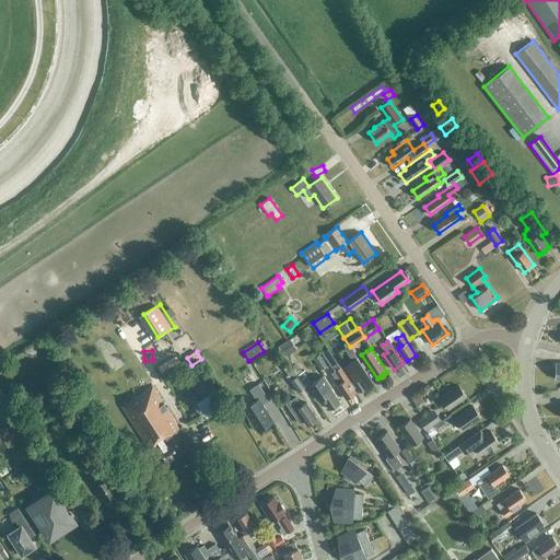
[(347,364),(343,366),(352,382),(356,380),(362,389),(363,389),(364,389),(369,387),(369,385),(372,383),(366,375),(368,374),(365,371),(357,358),(352,361),(347,364)]
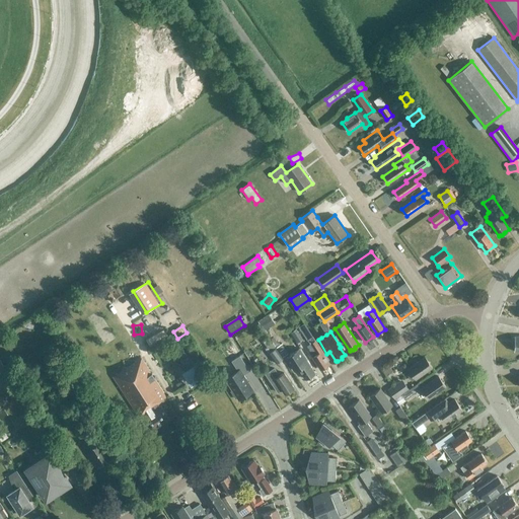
[(124,346),(134,340),(129,334),(120,340),(124,346)]
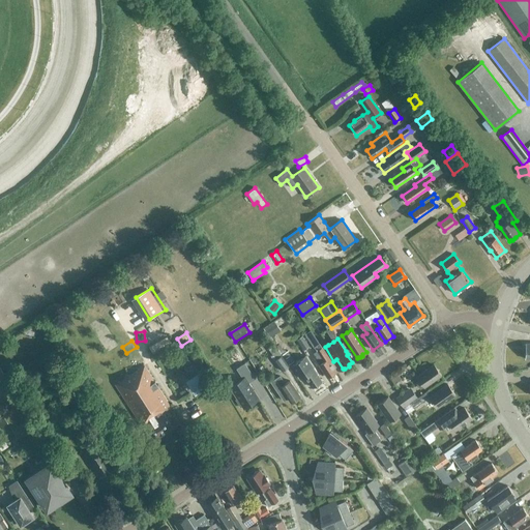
[(331,362),(321,346),(319,343),(314,347),(323,361),(319,364),(327,377),(328,377),(329,377),(331,376),(332,374),(336,372),(330,362),(331,362)]
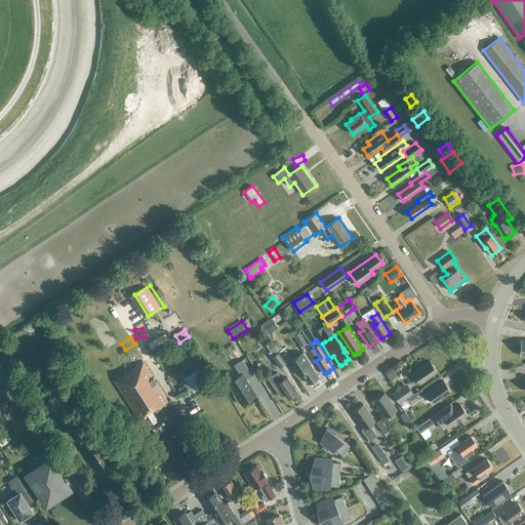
[(286,361),(291,358),(284,348),(283,349),(280,345),(277,340),(274,344),(276,348),(286,361)]
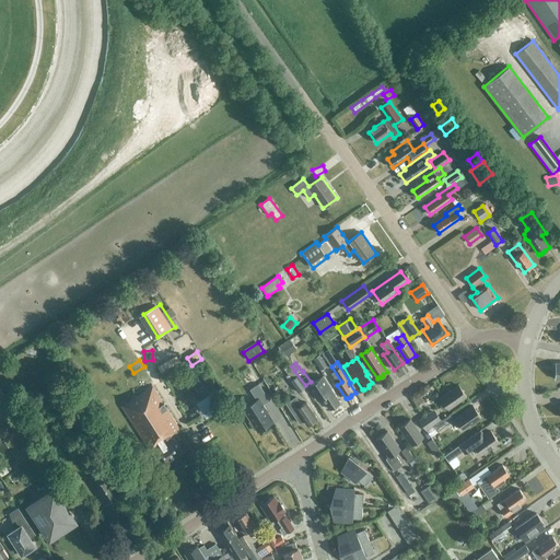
[(306,387),(292,366),(291,366),(290,364),(284,369),(292,380),(291,381),(299,392),(304,388),(296,376),(298,376),(305,387),(306,387)]
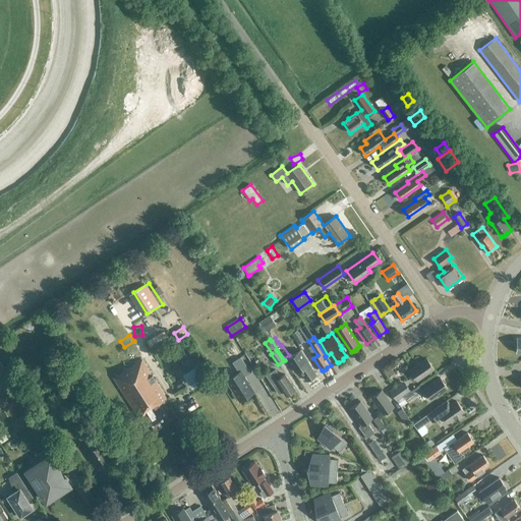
[(311,366),(301,350),(290,357),(296,365),(292,367),(295,372),(299,370),(306,382),(307,381),(309,381),(311,380),(311,379),(316,375),(311,367),(311,366)]
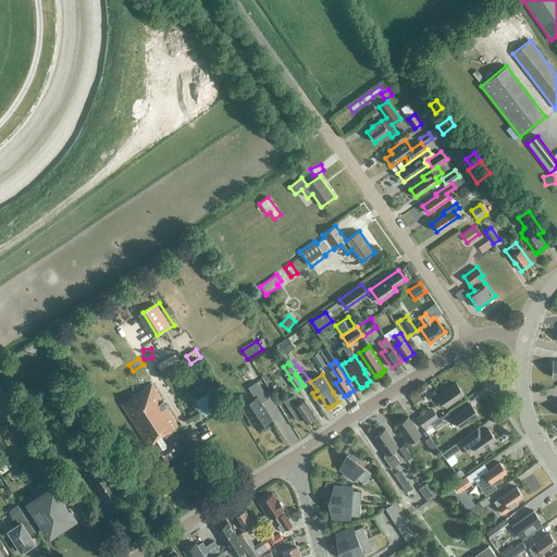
[(247,420),(252,428),(255,426),(256,429),(272,418),(261,401),(268,398),(257,382),(248,387),(255,397),(242,407),(249,419),(247,420)]
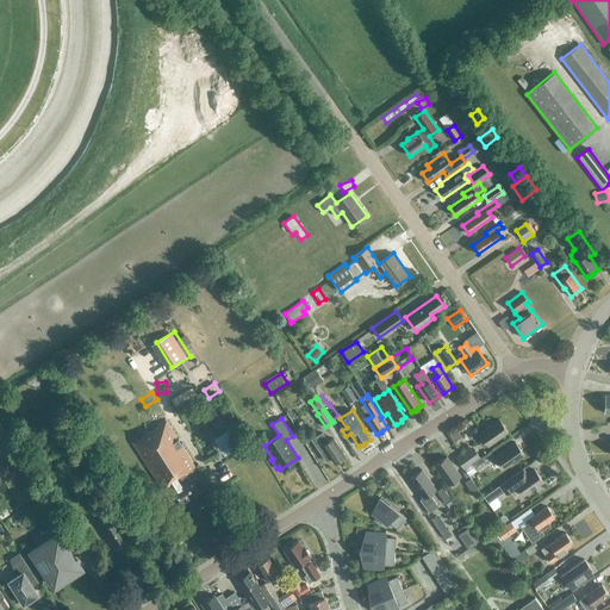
[(489,446),(508,431),(499,419),(479,434),(484,439),(479,442),(483,448),(487,444),(489,446)]
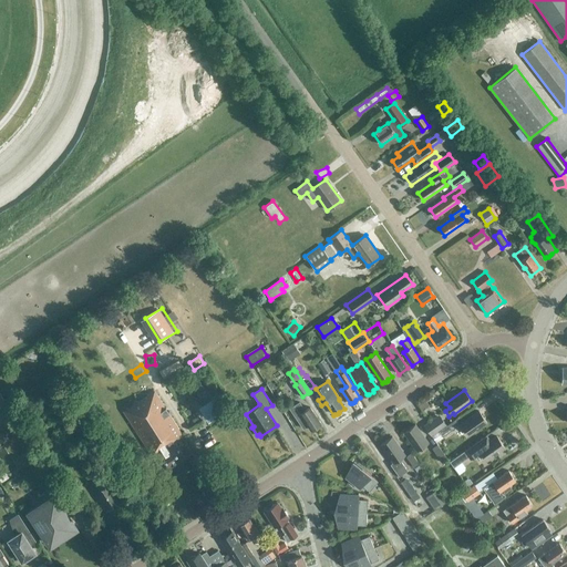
[(166,468),(185,457),(174,440),(183,434),(154,391),(123,411),(151,454),(156,451),(157,453),(156,454),(166,468)]
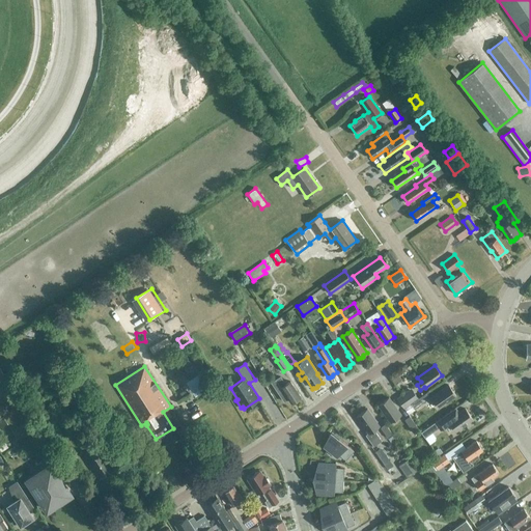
[(199,373),(189,380),(195,391),(206,384),(199,373)]
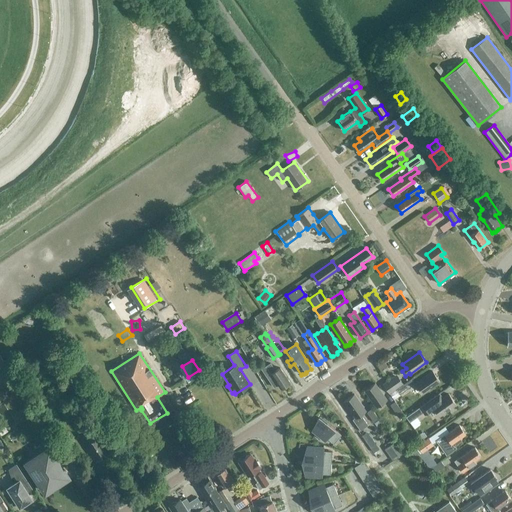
[(270,363),(266,366),(261,369),(274,387),(278,384),(281,389),(290,382),(280,368),(275,371),(270,363)]
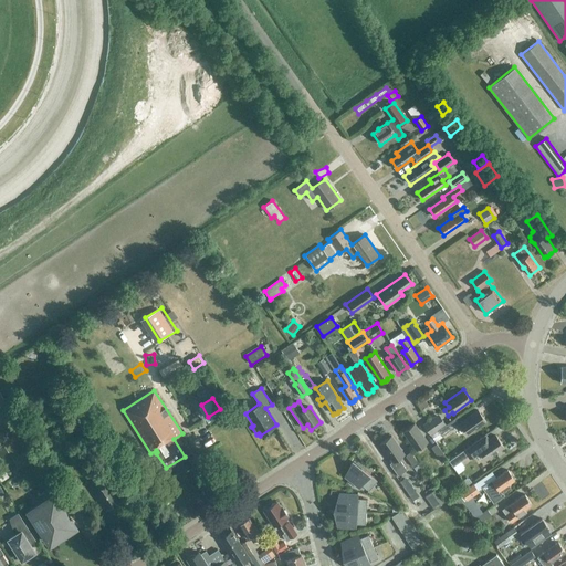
[(468,435),(486,421),(478,410),(460,423),(468,435)]
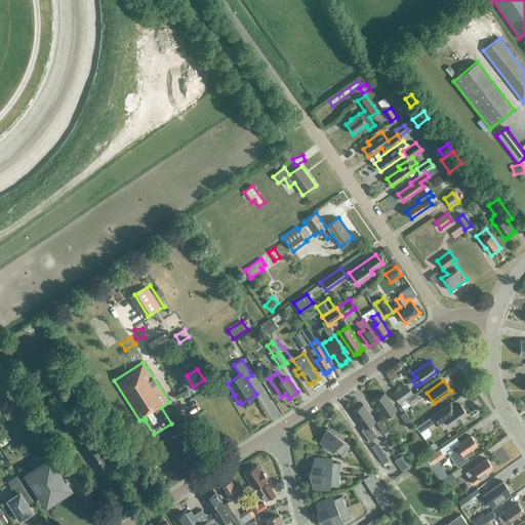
[(405,400),(413,394),(406,384),(392,394),(399,404),(405,400)]
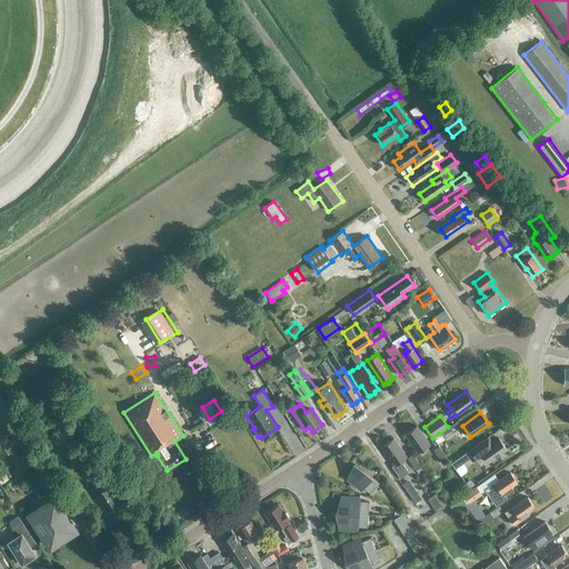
[(456,421),(448,427),(439,433),(443,439),(460,427),(456,421)]
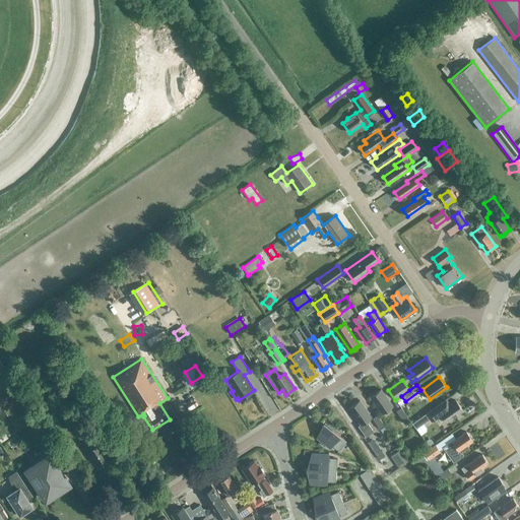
[(382,413),(393,406),(381,389),(371,396),(382,413)]
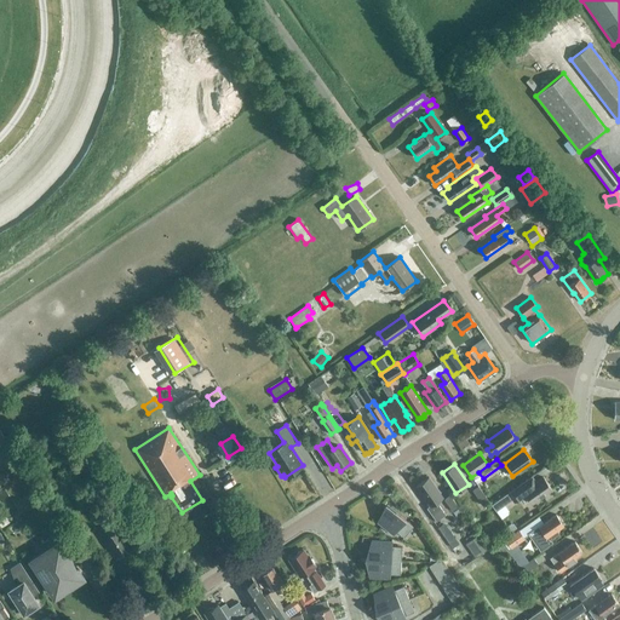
[(544,477),(537,482),(532,476),(492,505),(495,511),(512,500),(514,503),(523,495),(521,493),(523,492),(532,504),(552,489),(544,477)]
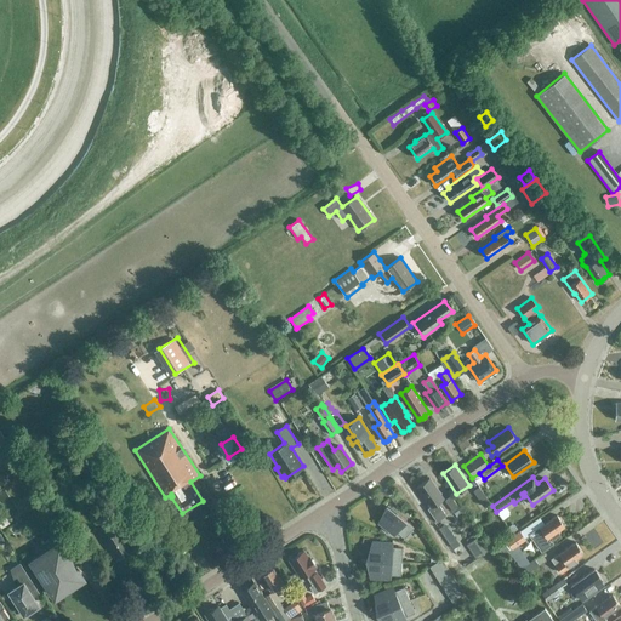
[(445,516),(437,503),(444,499),(429,478),(417,488),(431,506),(427,508),(437,522),(445,516)]
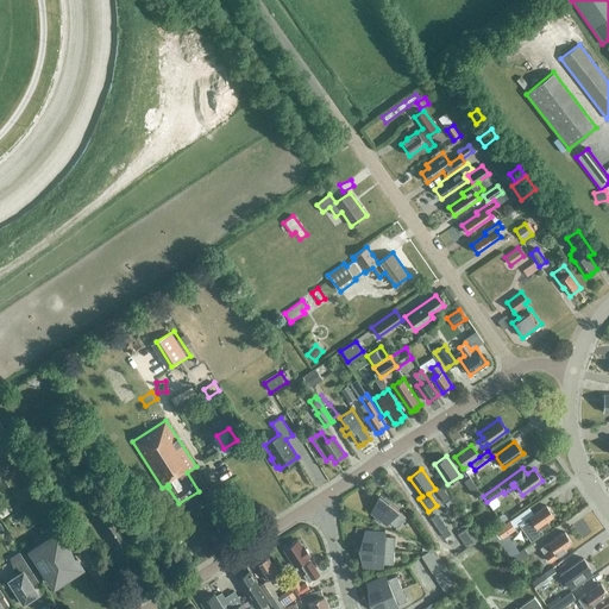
[(481,493),(476,485),(470,477),(464,482),(475,496),(481,493)]
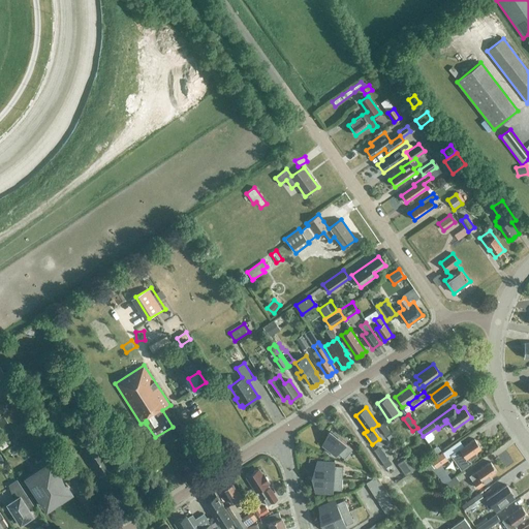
[(386,436),(391,433),(384,423),(379,426),(386,436)]
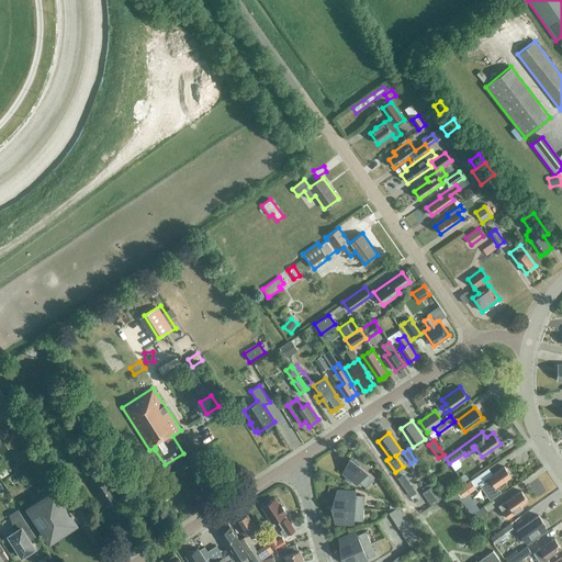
[(350,458),(343,472),(357,484),(359,482),(367,487),(374,478),(367,471),(350,458)]
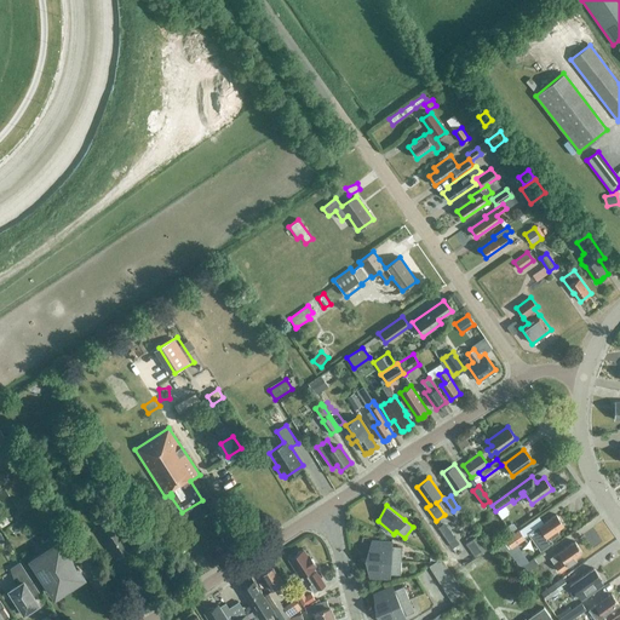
[(539,527),(529,534),(540,550),(551,543),(550,539),(558,533),(557,529),(563,526),(556,515),(539,527)]
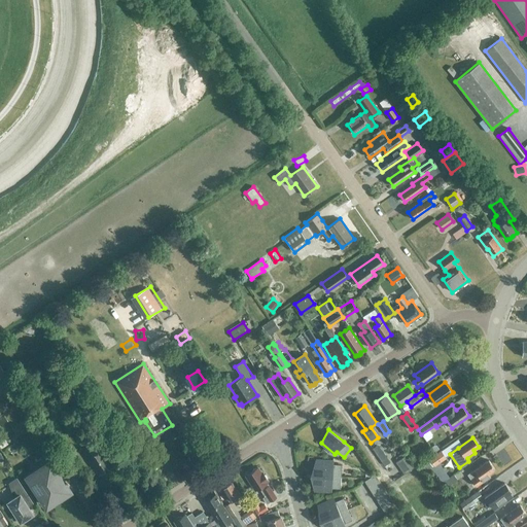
[(372,448),(381,461),(387,457),(378,445),(372,448)]
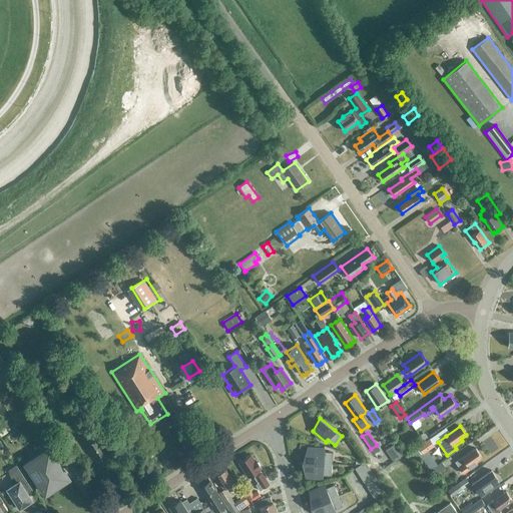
[(385,446),(395,460),(403,454),(395,442),(393,440),(385,446)]
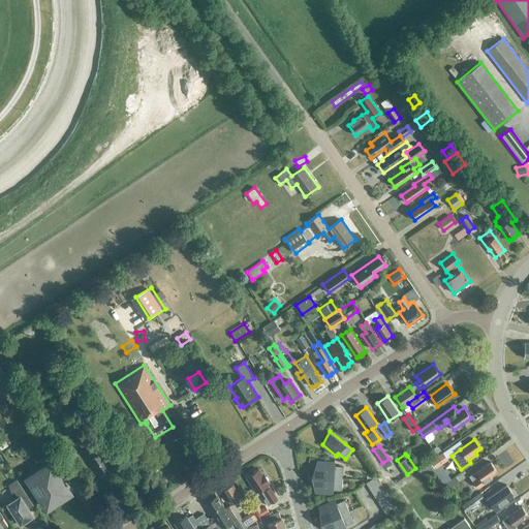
[(431,461),(435,467),(446,459),(442,454),(431,461)]
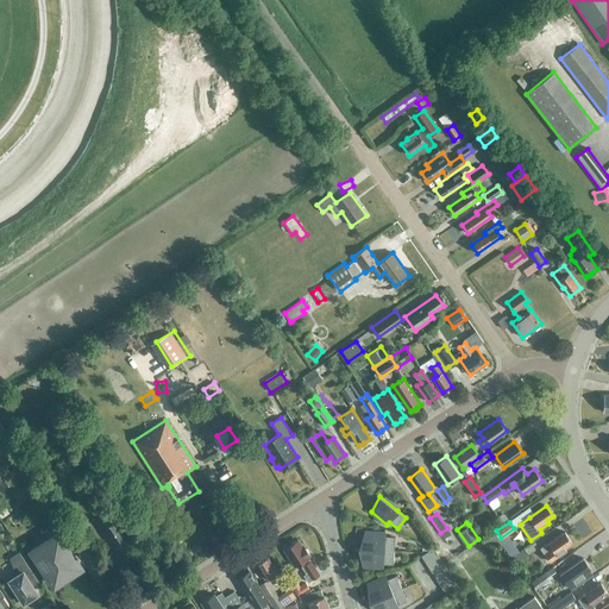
[(365,532),(360,548),(394,551),(395,538),(384,537),(384,533),(365,532)]
